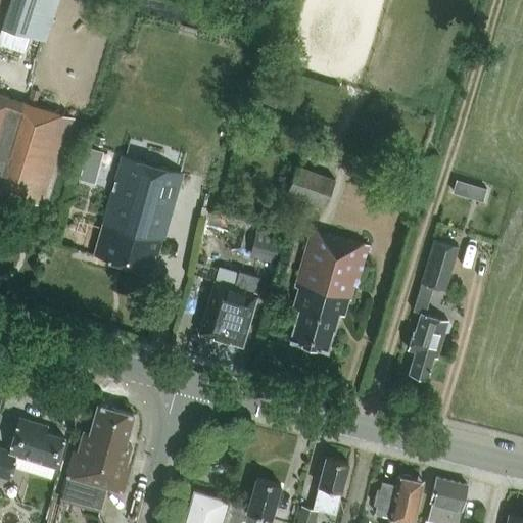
[(29,35),(1,26),(0,30),(0,44),(24,51),(29,35)]
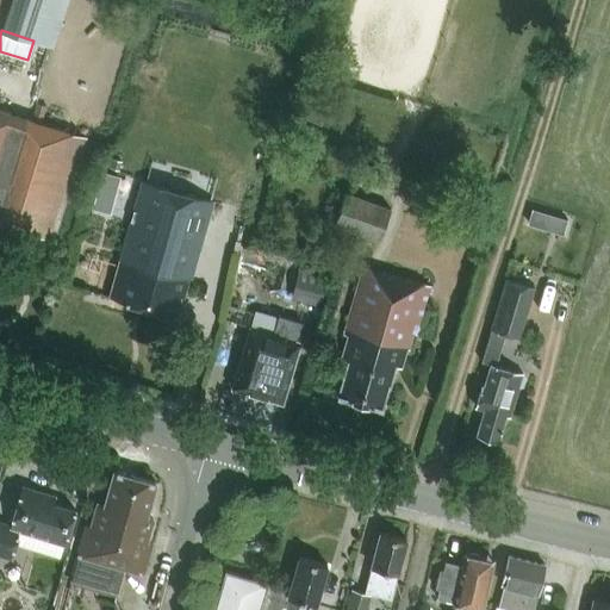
[(44,118),(48,106),(37,104),(35,114),(44,118)]
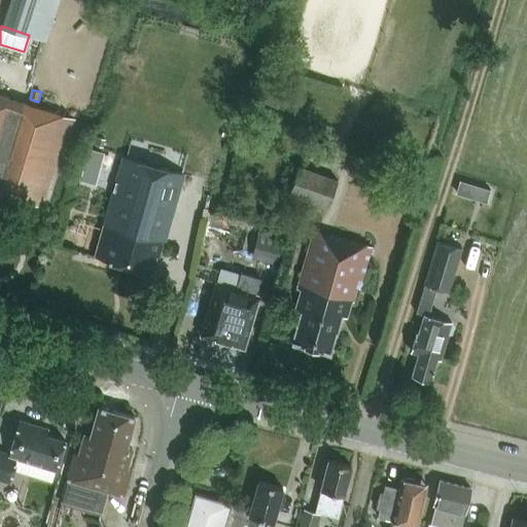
[(0,192),(45,207),(73,118),(0,94),(0,192)]
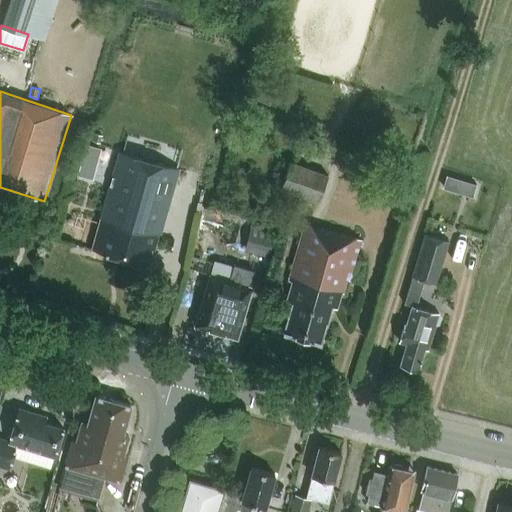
[(99,144),(102,135),(94,133),(91,142),(99,144)]
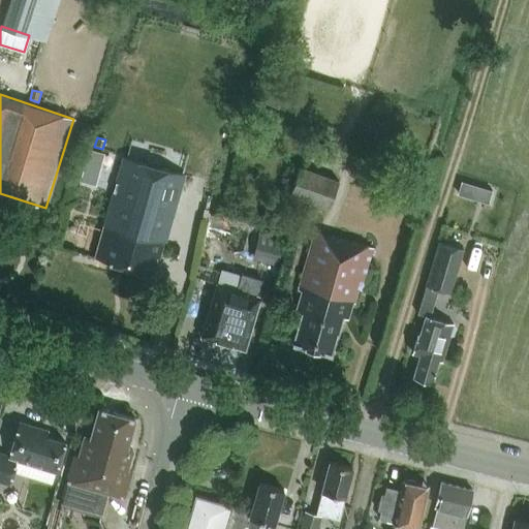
[(123,157),(95,257),(152,273),(157,256),(159,257),(163,241),(165,241),(185,174),(123,157)]
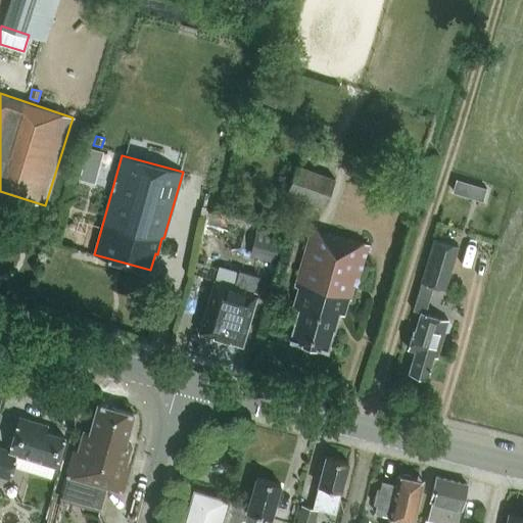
[(296,164),(287,193),(326,205),(335,177),(296,164)]
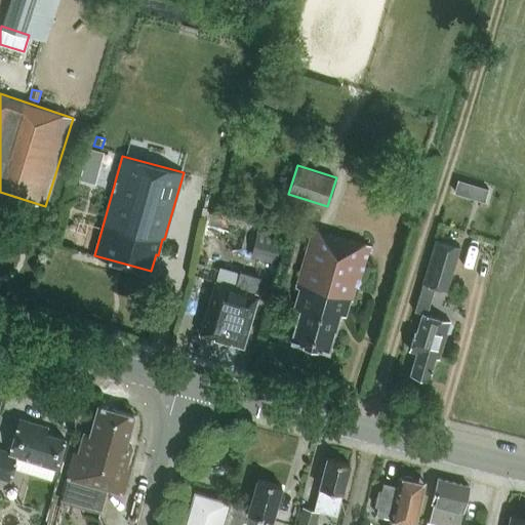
[(465,195),(469,183),(458,179),(454,192),(465,195)]
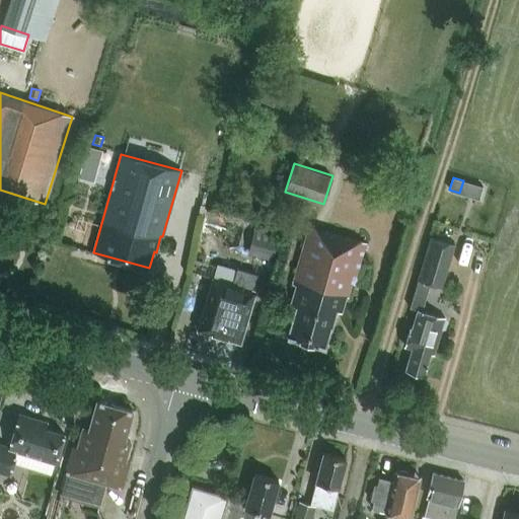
[(366,242),(338,234),(309,226),(293,284),(296,285),(290,305),(296,307),(288,336),(306,341),(324,347),(330,326),(331,326),(337,310),(342,312),(347,296),(348,297),(352,283),(354,284),(366,242)]
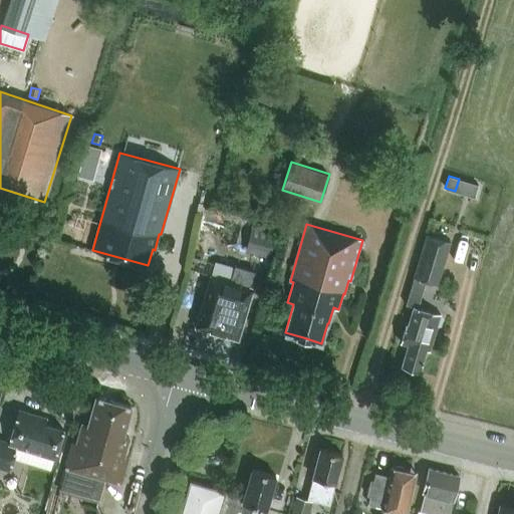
[(254,225),(246,251),(272,258),(279,232),(254,225)]
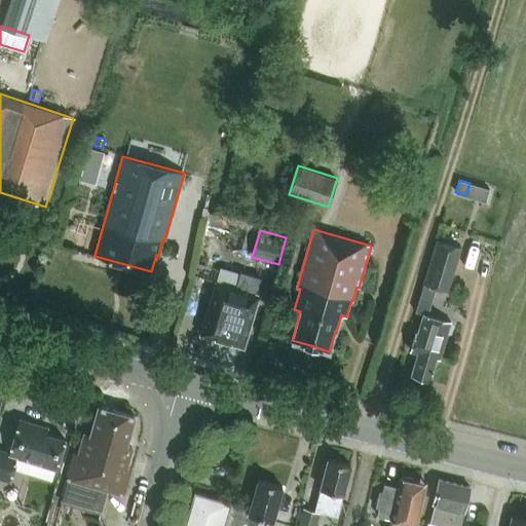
[(449,290),(462,248),(438,240),(436,239),(423,284),(449,291),(449,290)]
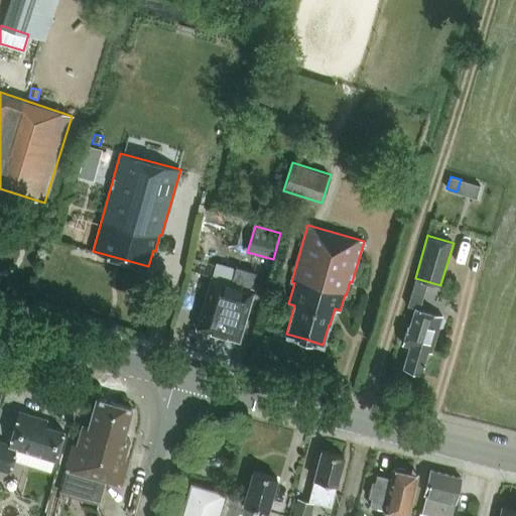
[(174,251),(176,242),(165,239),(163,248),(174,251)]
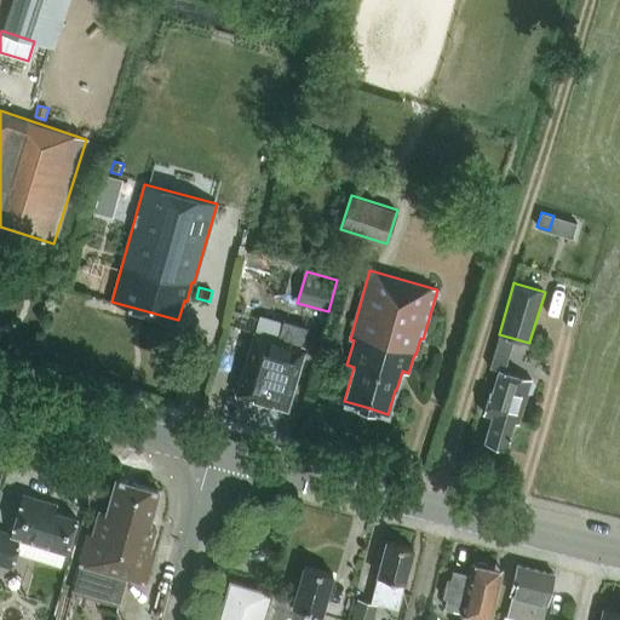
[(254,333),(236,394),(287,409),(305,348),(310,329),(283,321),(279,340),(254,333)]
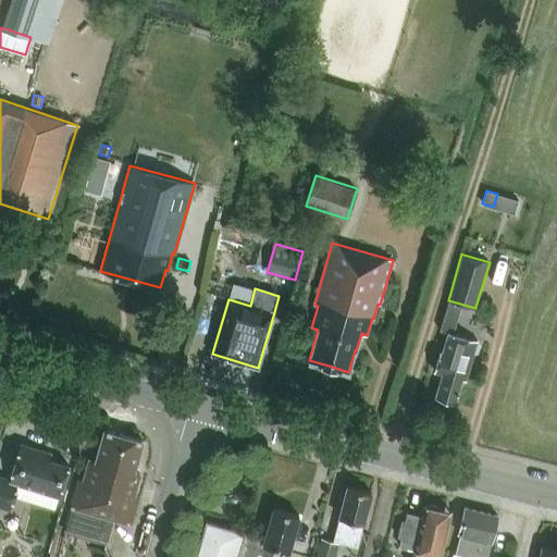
[(471,357),(472,354),(475,355),(478,353),(480,345),(479,343),(477,342),(477,341),(449,332),(444,349),(443,353),(441,351),(434,371),(443,373),(436,397),(455,403),(461,379),(466,381),(472,358),(471,357)]
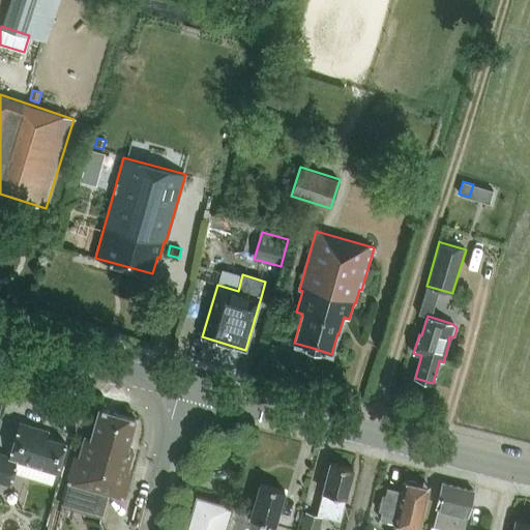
[(75,457),(67,481),(124,498),(131,473),(127,472),(134,451),(127,449),(136,419),(99,409),(91,439),(85,437),(79,458),(75,457)]
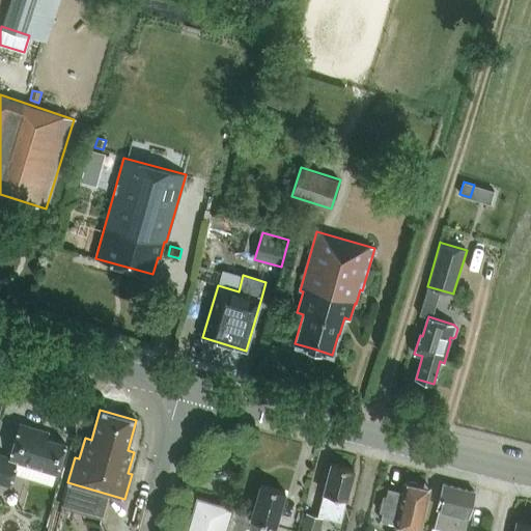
[(53,484),(56,473),(65,443),(35,435),(37,428),(20,423),(9,457),(0,454),(0,481),(9,485),(14,473),(53,484)]
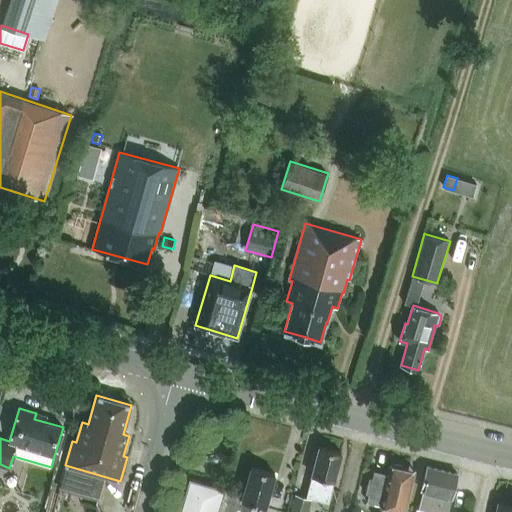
[(319,447),(306,497),(313,499),(328,503),(341,453),(319,447)]
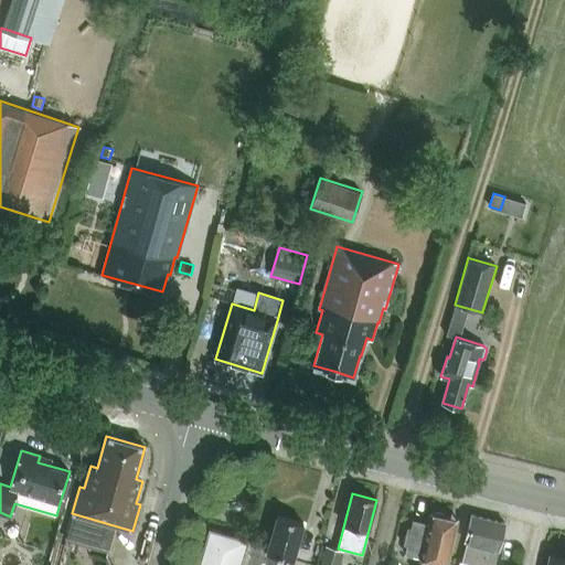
[(434,561),(432,564),(446,564),(447,564),(458,519),(429,513),(427,523),(413,520),(411,529),(407,528),(404,545),(407,545),(405,554),(434,561)]
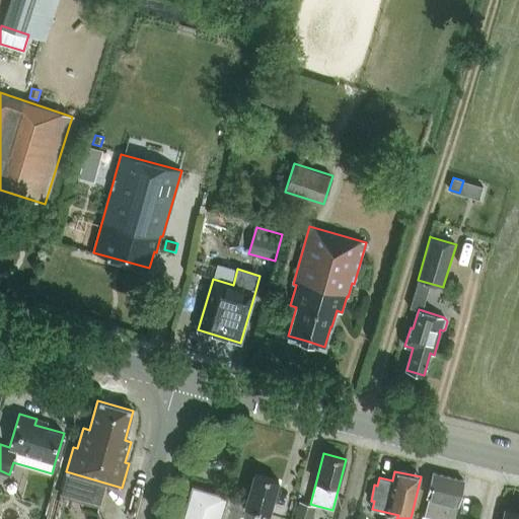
[(247,510),(244,518),(266,518),(268,514),(269,514),(279,480),(254,473),(246,502),(247,502),(245,509),(247,510)]
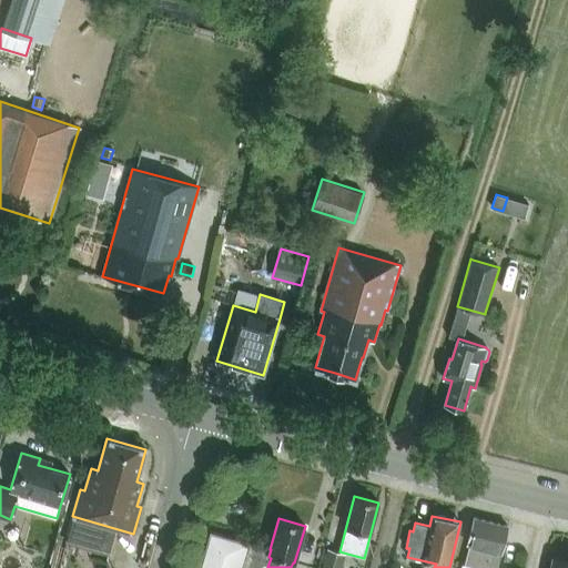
[(497,567),(508,526),(474,518),(467,544),(469,544),(463,567),(497,567)]
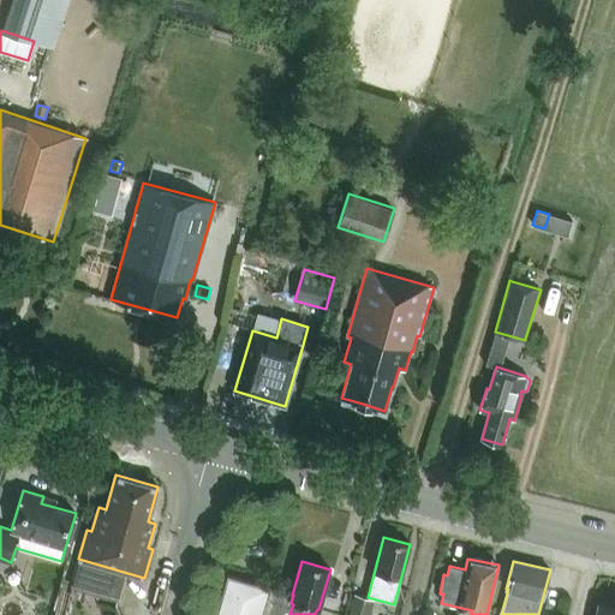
[(290,614),(293,604),(291,603),(293,595),(292,595),(269,587),(227,575),(218,608),(210,605),(207,614),(290,614)]
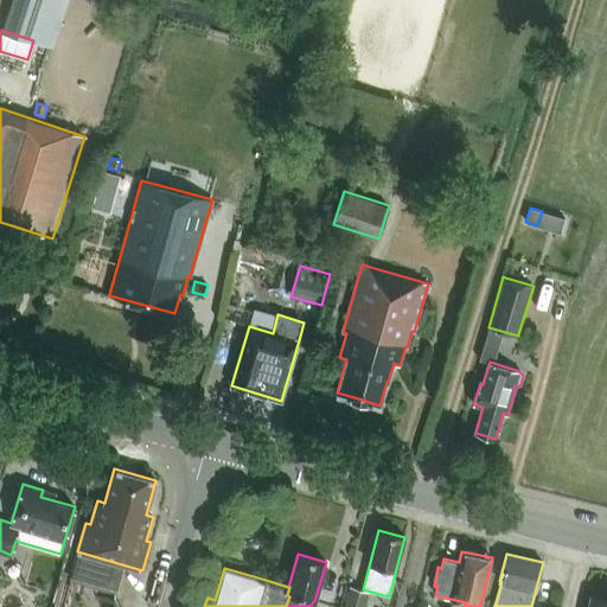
[(351,586),(345,606),(366,606),(371,592),(363,589),(351,586)]
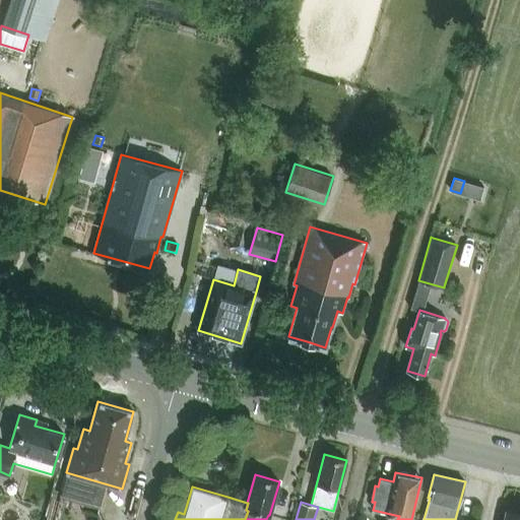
[(519,519),(519,513),(506,510),(504,519),(519,519)]
